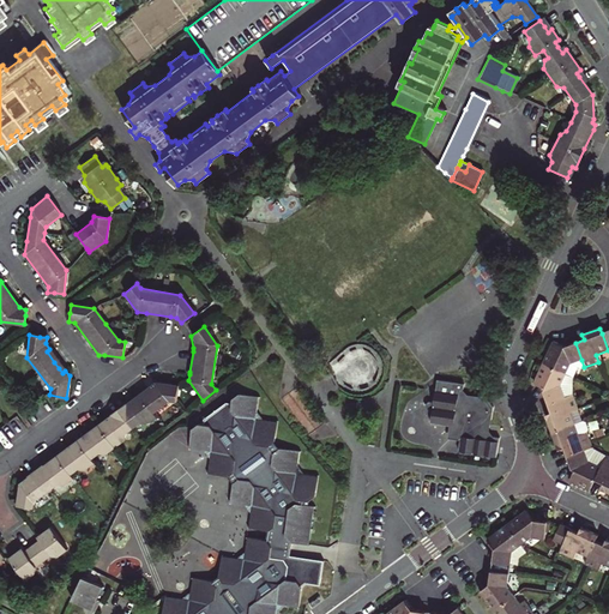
[(540,366),(564,375),(568,365),(582,360),(576,343),(566,347),(567,350),(565,351),(559,349),(559,347),(550,343),(540,366)]
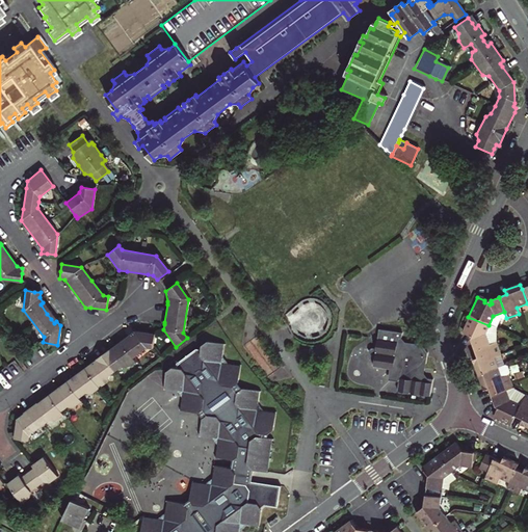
[(469,339),(473,350),(495,343),(492,336),(495,328),(489,325),(468,317),(460,333),(470,338),(469,339)]
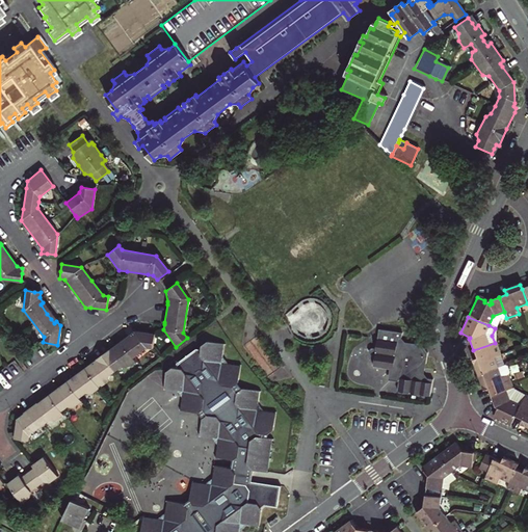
[(28,434),(42,424),(49,419),(54,420),(62,414),(60,410),(67,405),(72,407),(81,400),(78,397),(85,392),(90,394),(107,381),(106,376),(122,365),(127,366),(134,361),(131,357),(144,348),(151,348),(153,334),(133,330),(126,336),(108,349),(90,362),(74,375),(56,388),(37,401),(19,416),(15,418),(12,437),(27,440),(28,434)]
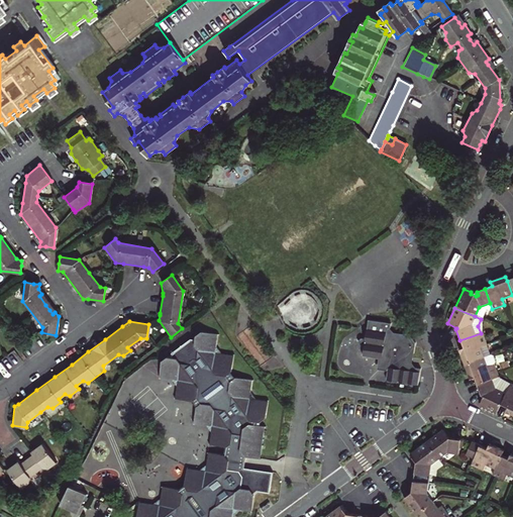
[(413,343),(407,335),(404,335),(403,337),(392,335),(388,332),(389,324),(367,321),(364,339),(358,339),(356,341),(356,344),(358,346),(363,347),(362,357),(380,360),(379,368),(387,369),(385,381),(416,386),(418,370),(411,369),(408,365),(410,354),(412,354),(413,343)]
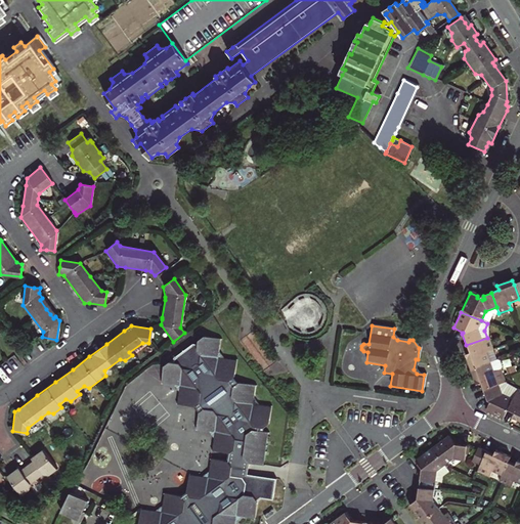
[(225,462),(243,463),(245,462),(247,465),(261,467),(266,433),(261,433),(262,428),(267,424),(269,408),(258,406),(252,398),(253,386),(237,383),(232,378),(235,361),(222,359),(217,352),(219,340),(202,337),(196,341),(196,346),(191,345),(190,344),(173,357),(174,359),(173,363),(167,362),(162,365),(160,383),(171,385),(177,392),(176,405),(192,407),(197,412),(195,429),(206,431),(212,439),(210,450),(226,453),(225,462)]
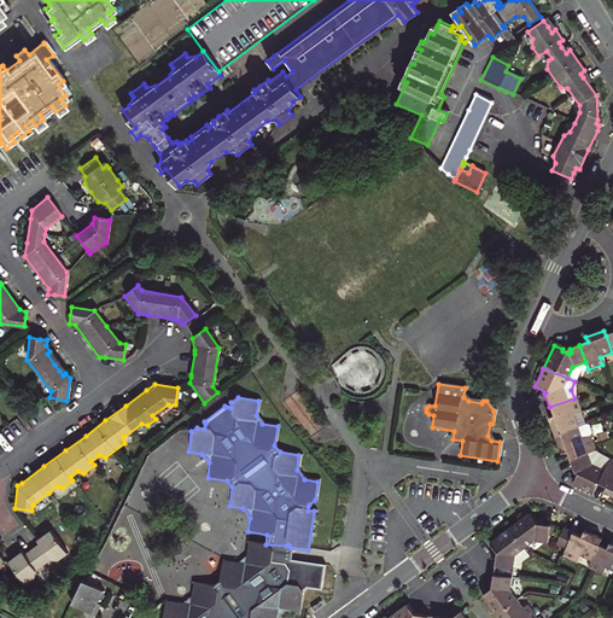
[(554,436),(577,427),(584,425),(574,398),(549,407),(553,415),(547,418),(554,436)]
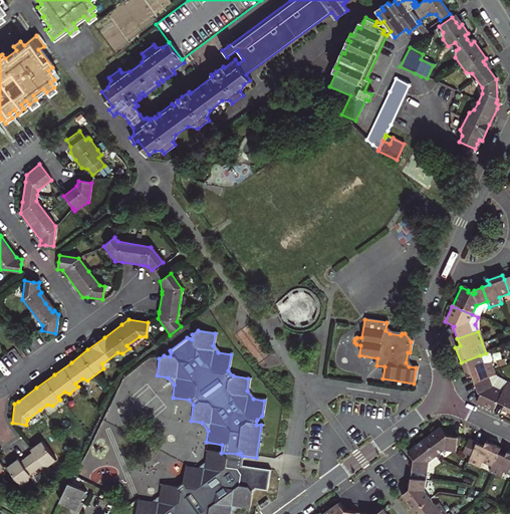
[(473,382),(488,376),(494,374),(489,363),(483,365),(480,355),(461,362),(466,376),(470,374),(473,382)]
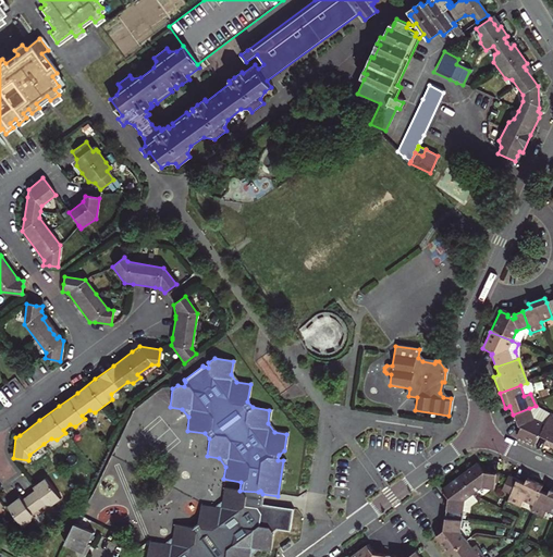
[(533,446),(538,436),(543,424),(533,421),(529,408),(513,415),(517,425),(519,426),(515,437),(533,446)]
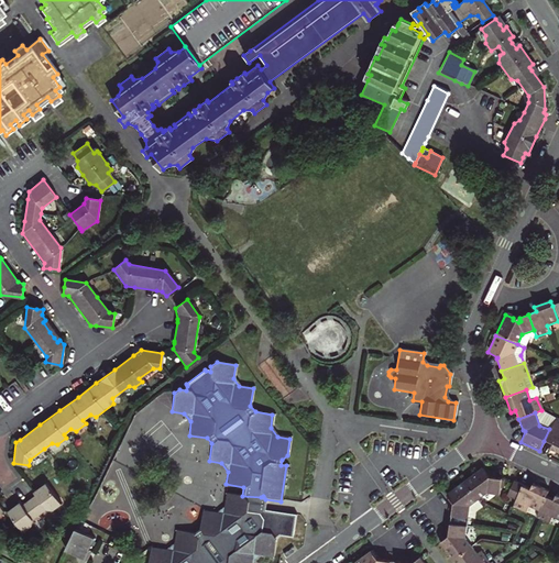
[(558,453),(558,421),(554,419),(549,429),(544,441),(551,443),(549,449),(558,453)]
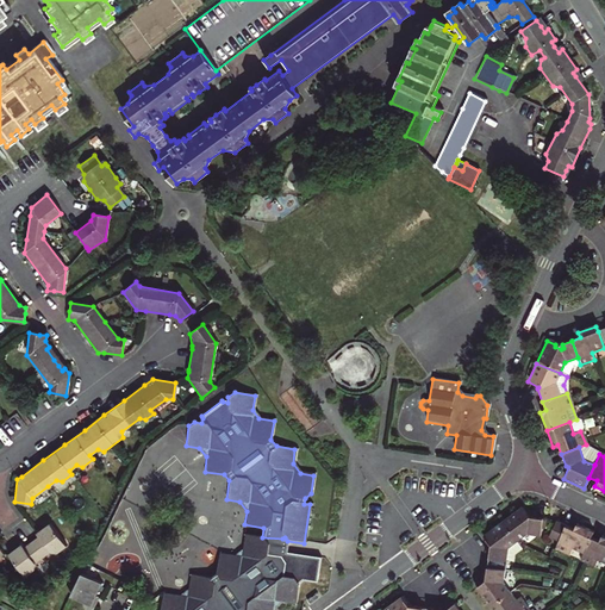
[(499,522),(515,543),(525,535),(537,537),(540,520),(530,518),(529,522),(526,521),(522,516),(524,515),(519,508),(499,522)]
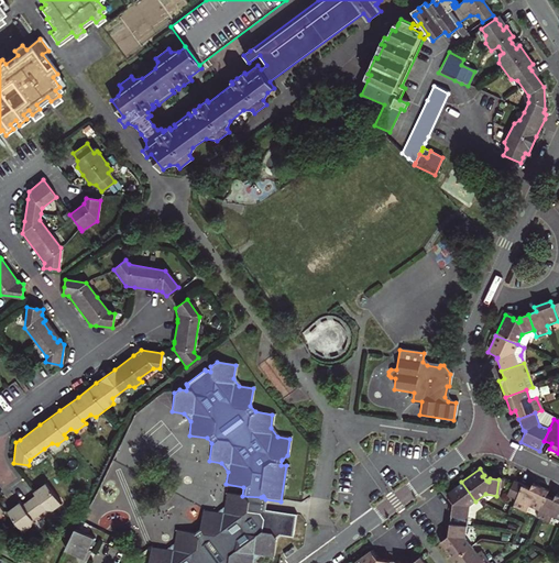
[(467,507),(475,501),(461,482),(444,495),(448,501),(450,500),(453,505),(453,508),(450,507),(449,516),(466,518),(467,507)]
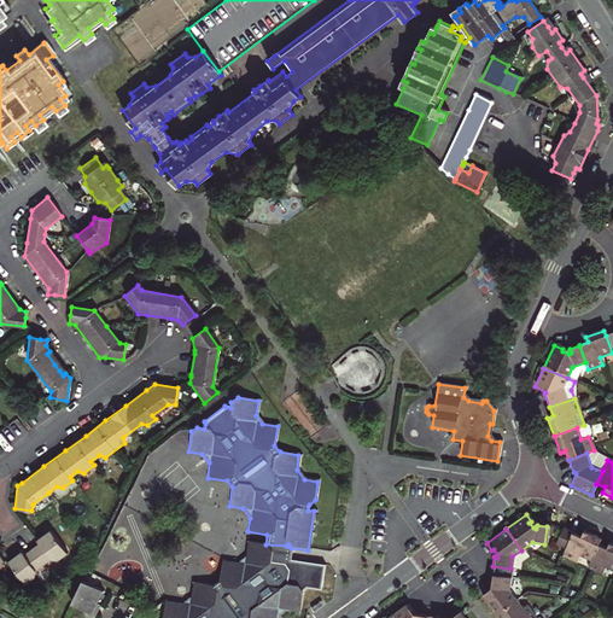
[(564,549),(571,534),(561,529),(554,546),(564,549)]
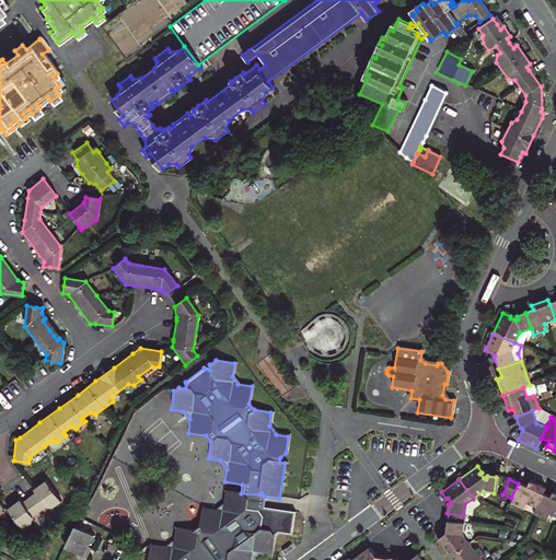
[(32,515),(38,511),(45,505),(50,506),(59,500),(44,480),(35,487),(32,489),(34,491),(21,501),(19,499),(14,502),(7,508),(22,528),(31,523),(32,515)]
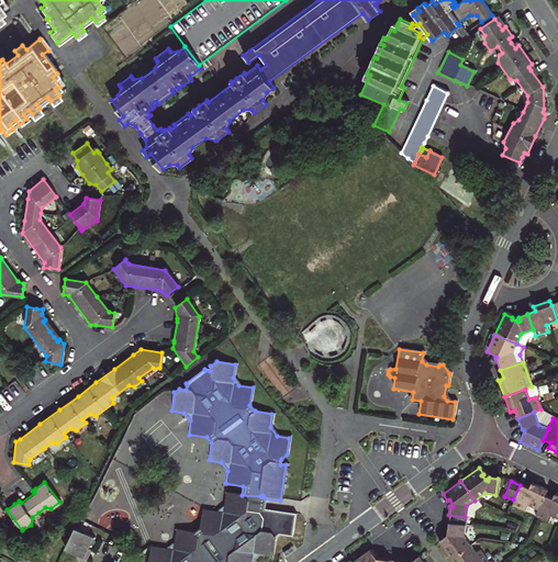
[(545,491),(534,485),(529,483),(527,489),(520,485),(513,499),(510,507),(523,513),(526,507),(536,512),(543,495),(545,491)]
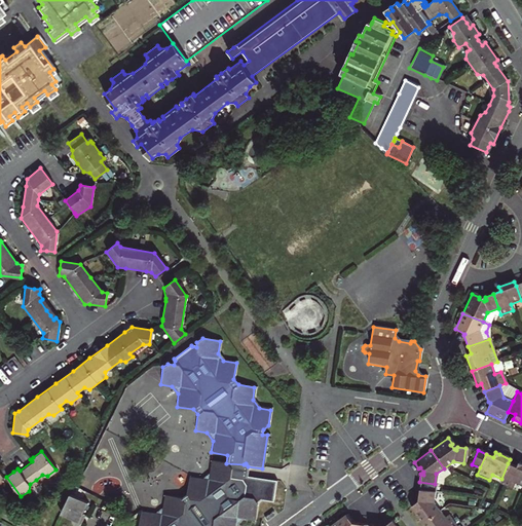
[(244,464),(226,463),(210,460),(209,473),(201,479),(188,477),(185,494),(180,498),(163,495),(161,508),(154,514),(140,512),(137,525),(233,525),(234,524),(241,519),(254,521),(257,503),(261,500),(272,502),(275,482),(247,477),(244,478),(241,476),(244,464)]
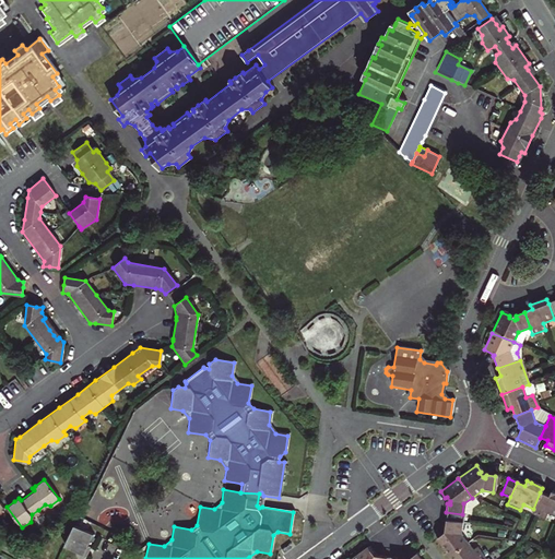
[(540,492),(533,509),(530,514),(543,521),(546,514),(554,518),(554,494),(551,491),(547,497),(540,492)]
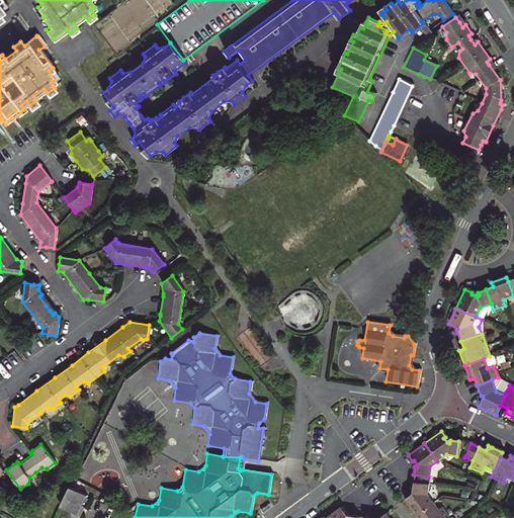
[(413,475),(412,483),(427,485),(428,477),(413,475)]
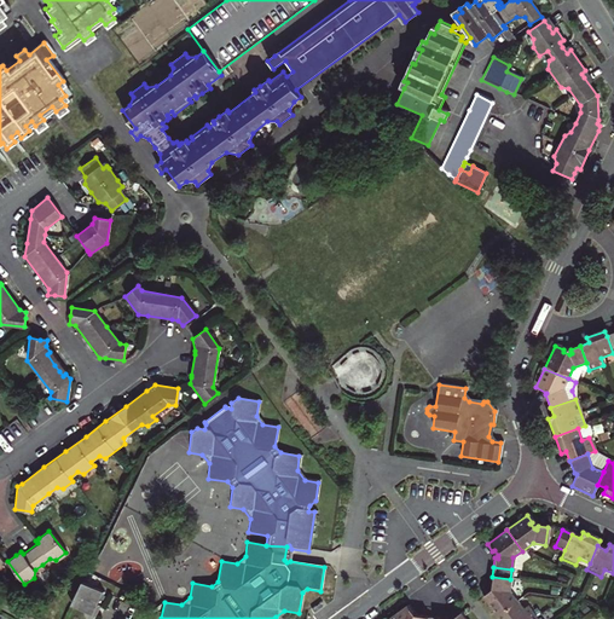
[(480,597),(494,618),(516,602),(508,593),(510,579),(492,577),(491,586),(493,586),(493,590),(490,594),(487,593),(480,597)]
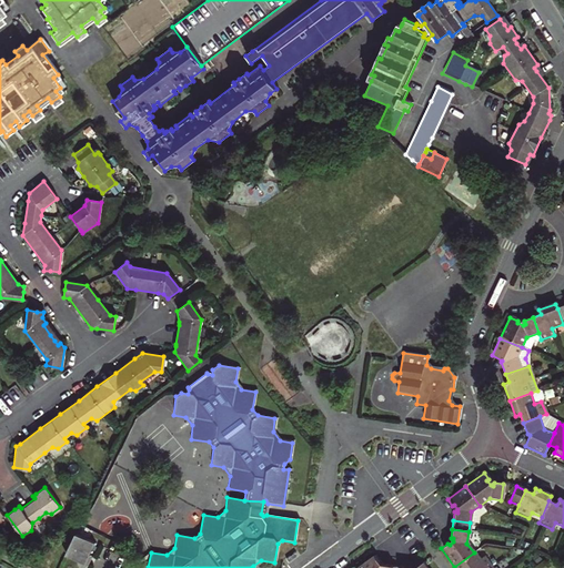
[(87,556),(92,544),(74,534),(73,534),(63,555),(76,560),(77,567),(83,567),(87,564),(83,561),(87,556)]
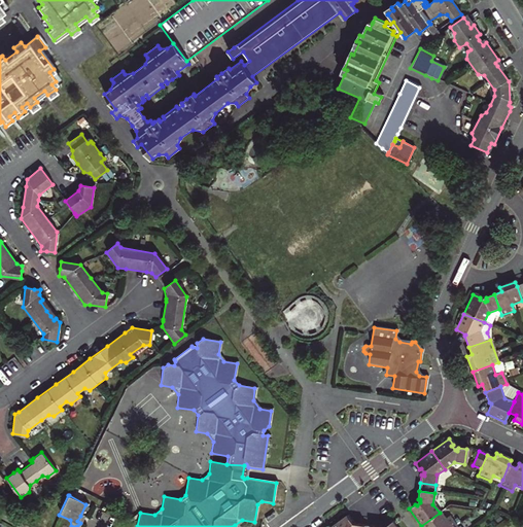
[(440,513),(421,526),(422,526),(446,526),(452,523),(447,517),(444,519),(440,513)]
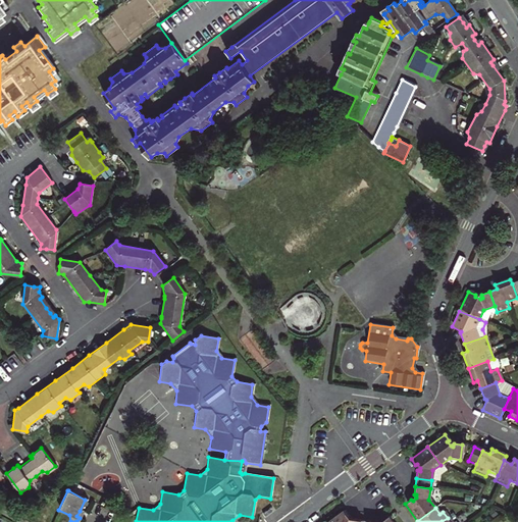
[(357,521),(358,520),(351,519),(350,521),(348,521),(347,521),(345,518),(347,517),(342,511),(326,521),(357,521)]
